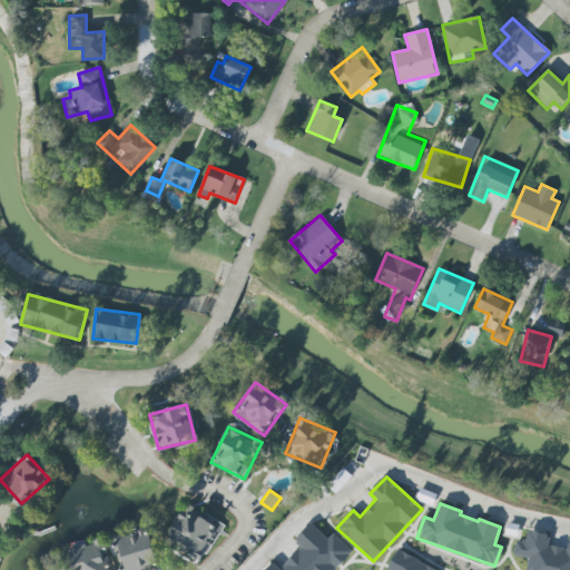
[(166,539),(204,559),(223,524),(185,504),(166,539)]
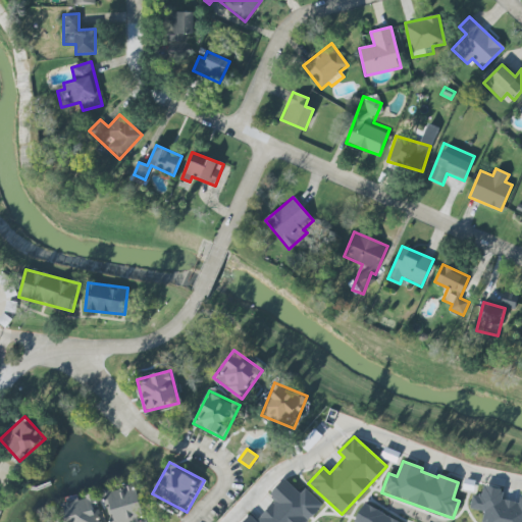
[(306,521),(323,506),(306,488),(300,494),(284,479),(269,496),(275,501),(256,520),(250,515),(243,521),(306,521)]
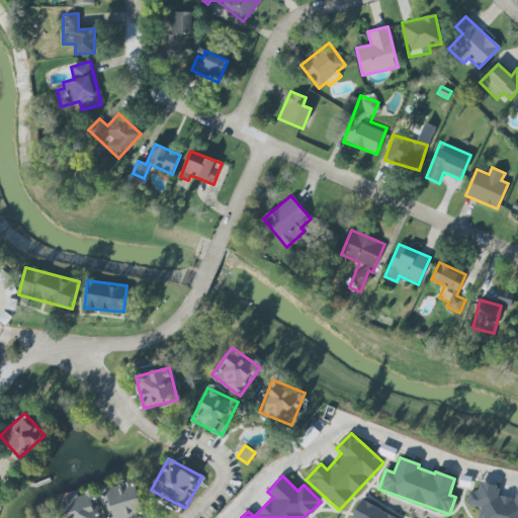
[(144,517),(136,481),(102,489),(108,517),(144,517)]
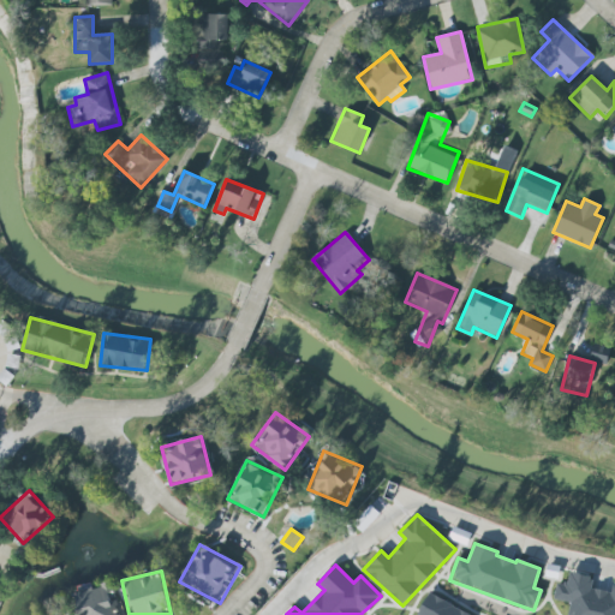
[(614,614),(614,581),(613,581),(611,591),(590,589),(592,575),(571,572),(568,585),(556,584),(554,601),(572,603),(569,614),(614,614)]
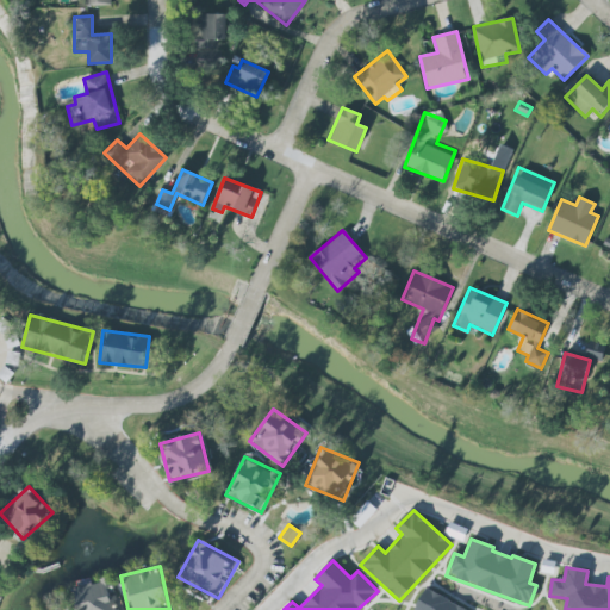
[(75,583),(75,609),(117,609),(118,583),(75,583)]
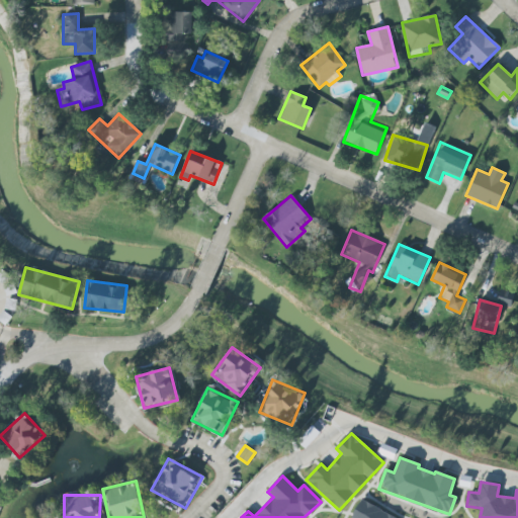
[(396,517),(361,499),(350,517),(396,517)]
